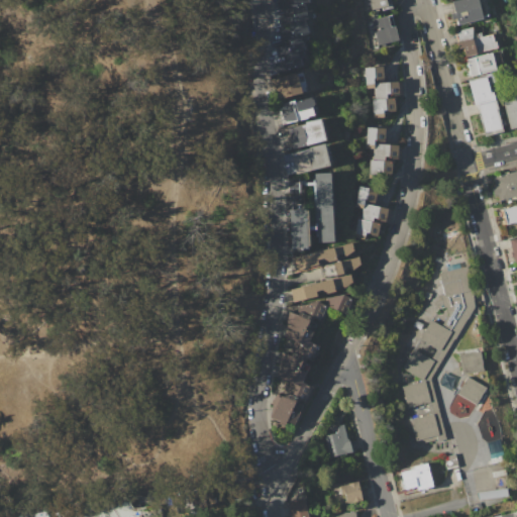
[(308,0),(285,0),(279,1),(281,9),(290,7),(303,4),(309,3),(308,0)]
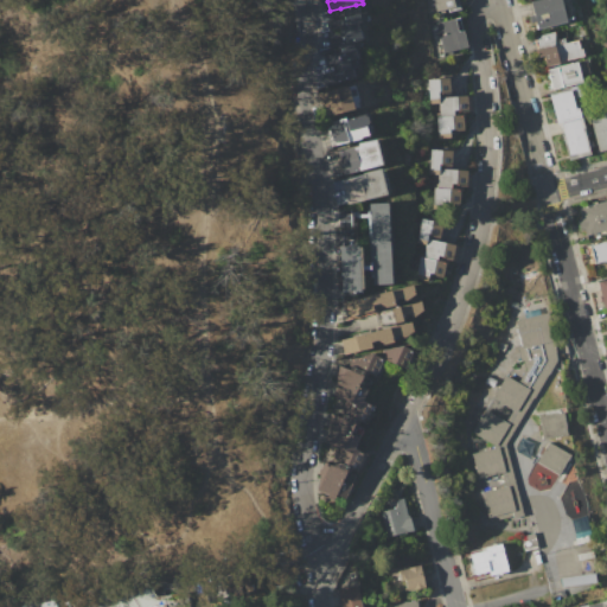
[(458,0),(460,8),(440,13),(441,16),(432,18),(428,6),(430,6),(429,0),(458,0)]
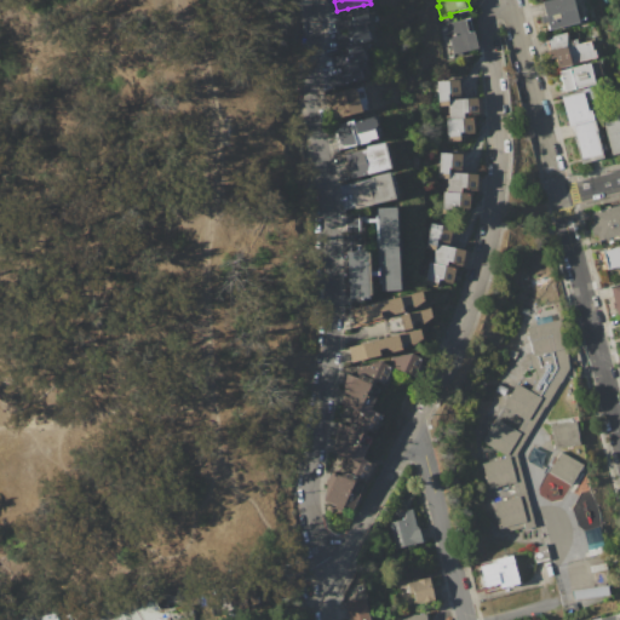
[(541,1),(546,0),(573,0),(578,22),(547,29),(541,1)]
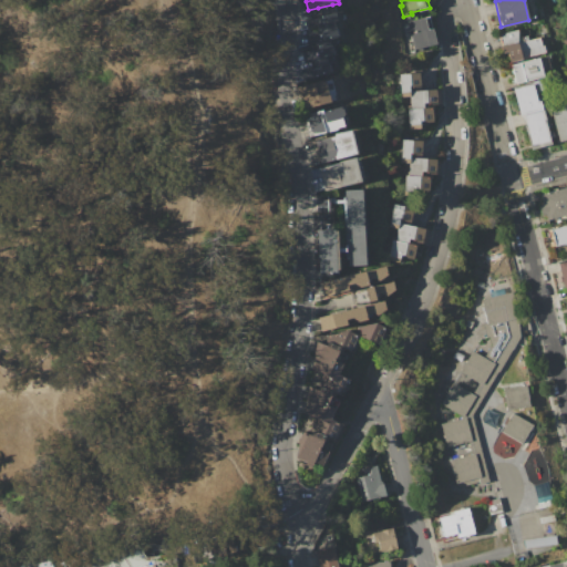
[(318,8),(332,4),(333,12),(320,16),(318,8)]
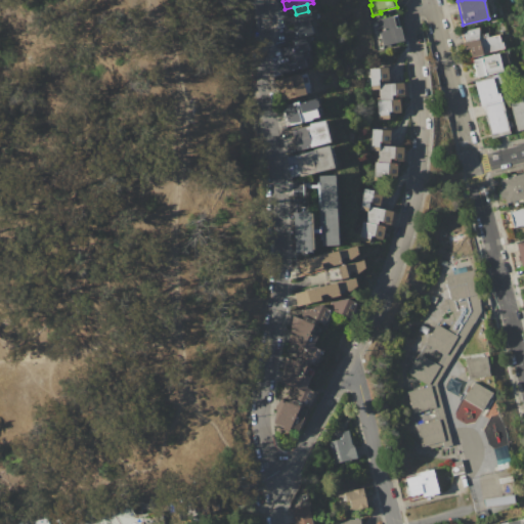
[(308,11),(296,14),(296,16),(294,17),(293,16),(281,19),(282,26),(292,24),(315,17),(313,10),(308,11)]
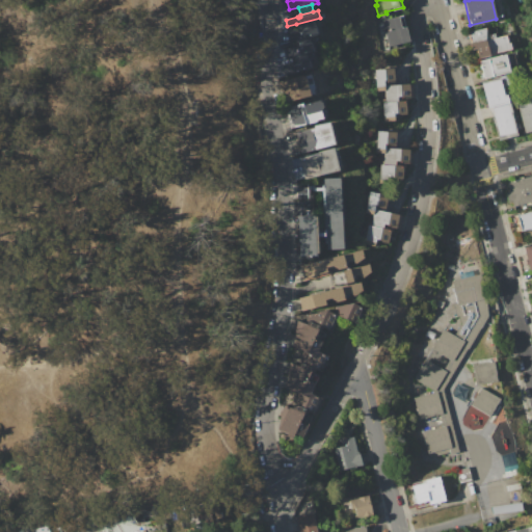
[(382,20),(398,17),(401,27),(405,26),(408,42),(388,46),(382,20)]
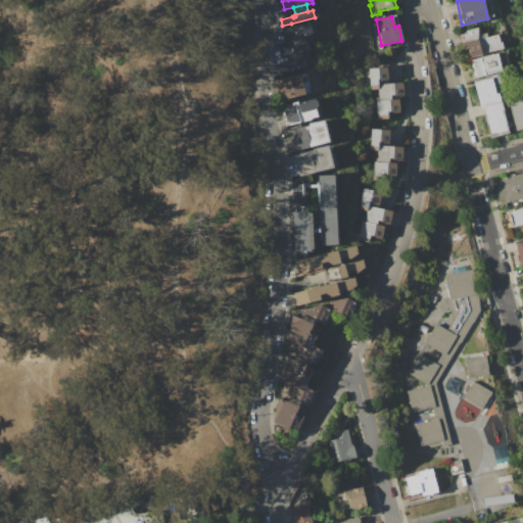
[(291,24),(315,17),(316,25),(310,26),(292,30),(291,24)]
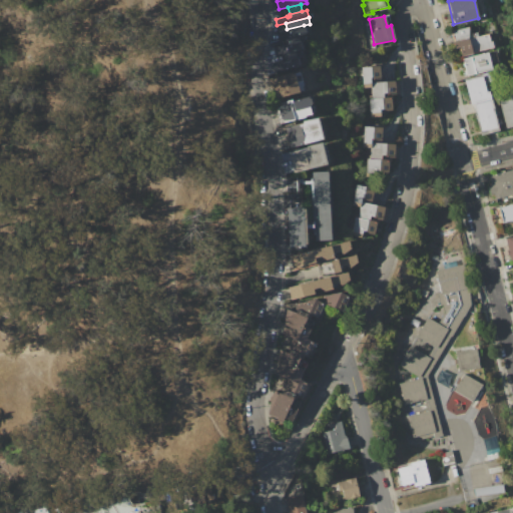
[(304,25),(287,29),(277,32),(278,39),(284,38),(291,36),(306,33),(304,25)]
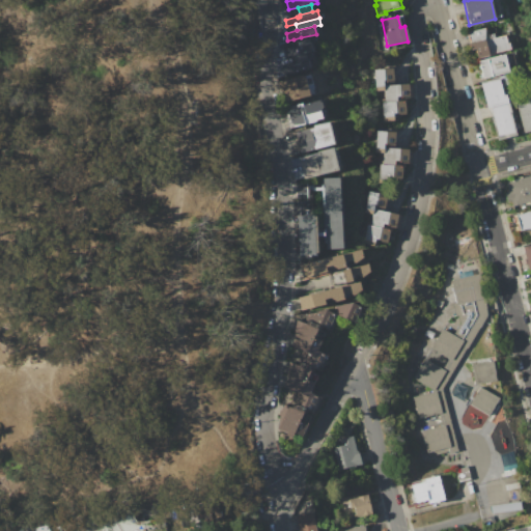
[(468,32),(484,28),(486,35),(494,33),(495,38),(506,35),(507,44),(509,43),(511,50),(477,57),(475,49),(472,50),(468,32)]
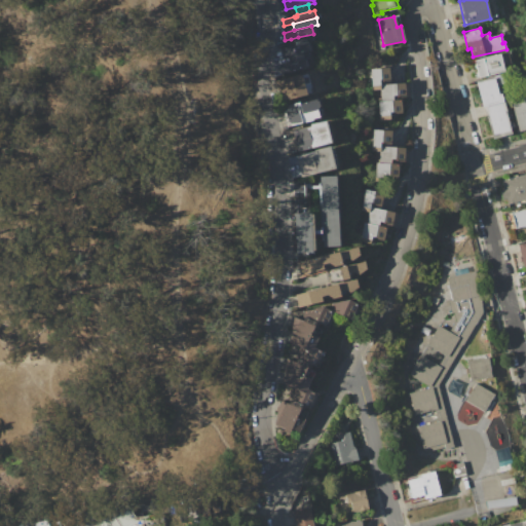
[(291,39),(298,37),(299,40),(310,37),(311,42),(306,43),(293,46),(291,39)]
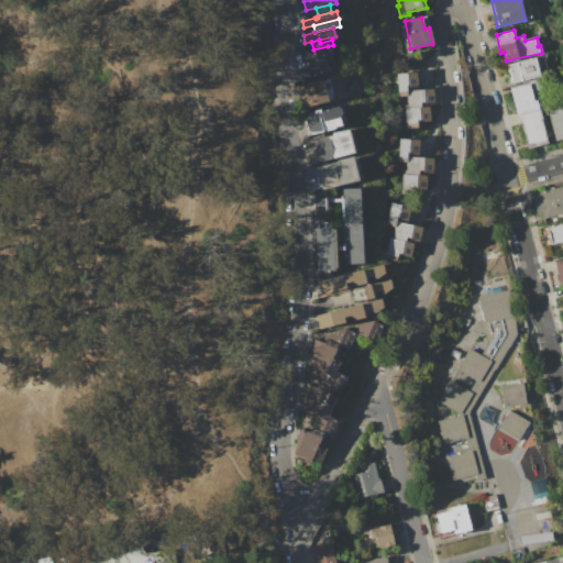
[(328,46),(313,50),(308,51),(309,53),(300,55),(302,61),(310,58),(329,54),(330,54),(328,46)]
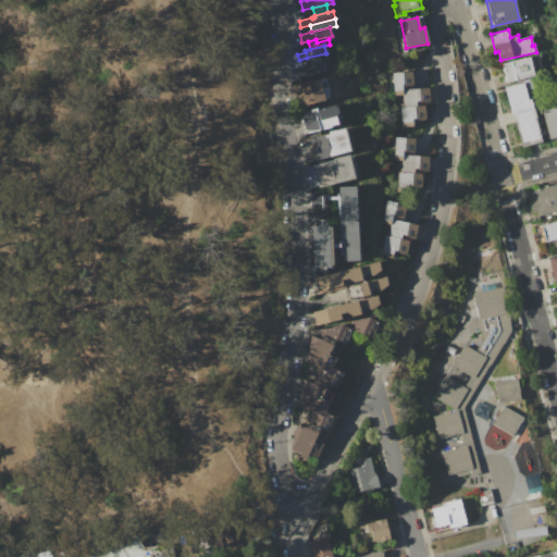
[(307,58),(325,53),(327,61),(322,62),(316,64),(308,65),(307,58)]
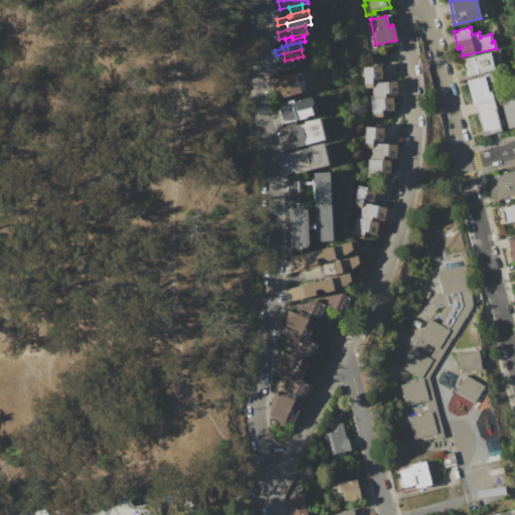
[(464,58),(491,52),(494,63),(492,63),(493,70),(468,76),(464,58)]
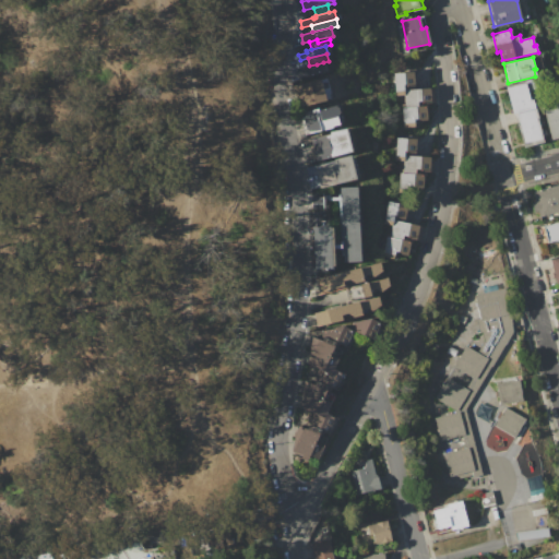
[(323,62),(317,64),(309,66),(305,67),(306,70),(297,72),(299,78),(325,71),(323,62)]
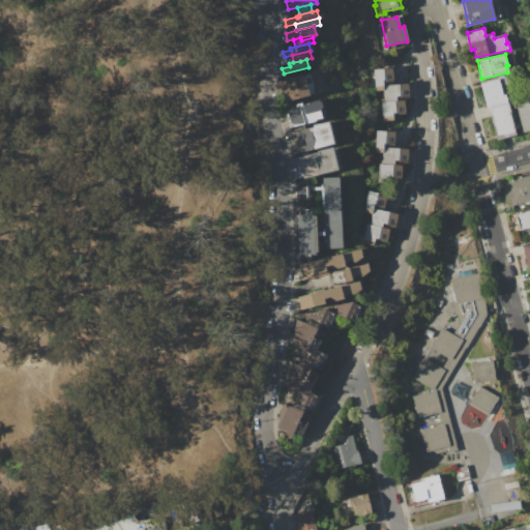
[(374,90),(372,69),(391,67),(392,84),(381,85),(382,90),(374,90)]
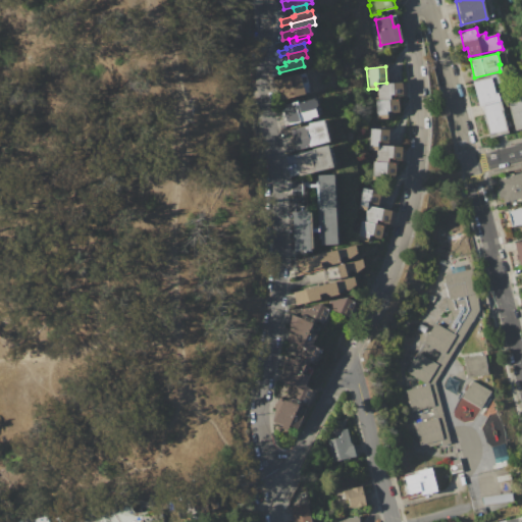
[(275,80),(298,73),(303,93),(280,99),(275,80)]
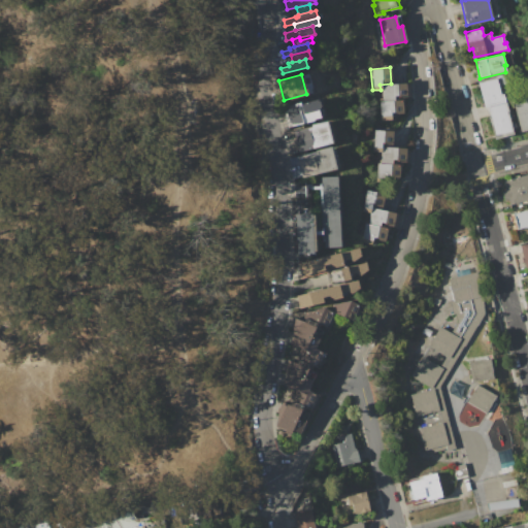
[(477,83),(496,78),(499,94),(504,93),(514,134),(494,139),(486,106),(484,107),(477,83)]
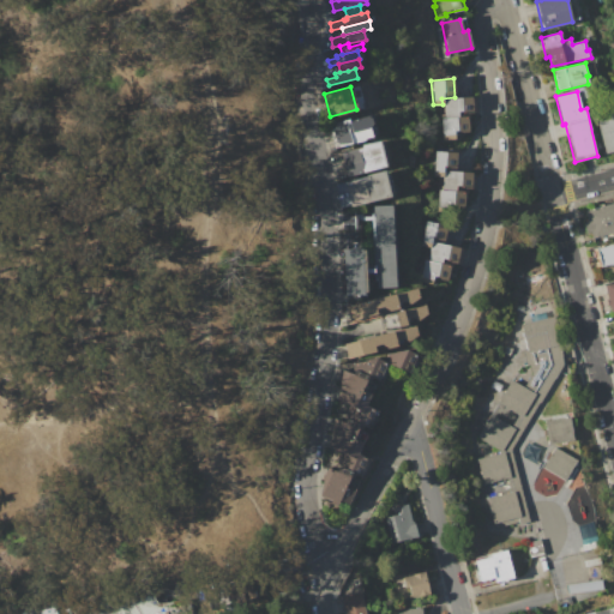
[(441,98),(455,97),(471,96),(473,114),(467,115),(444,118),(443,104),(441,98)]
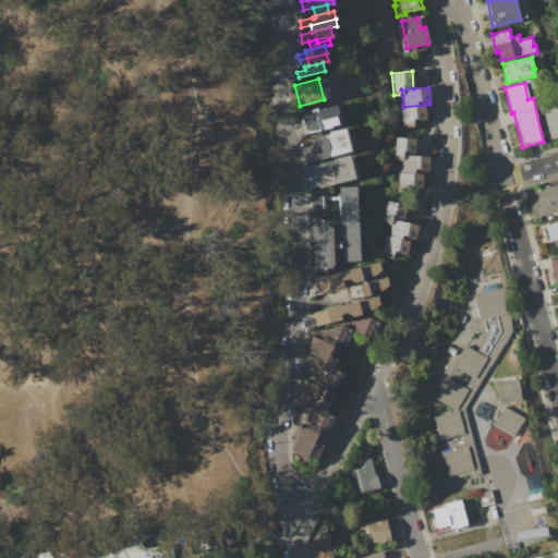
[(541,100),(556,96),(557,105),(557,134),(549,137),(541,100)]
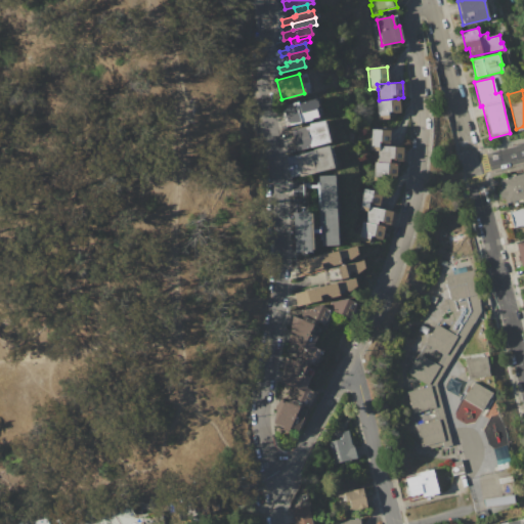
[(375,100),(379,100),(398,98),(399,113),(387,114),(387,119),(377,120),(375,100)]
